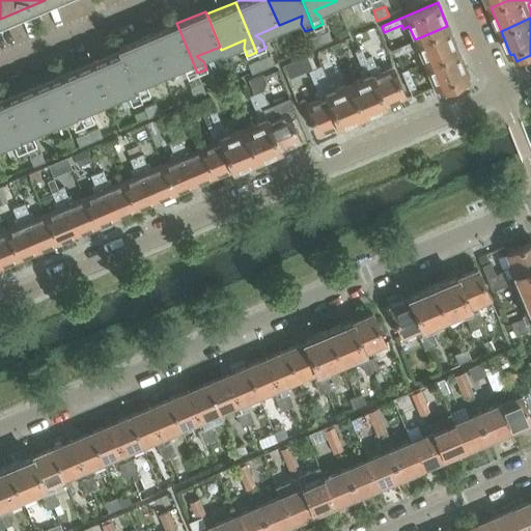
[(176,23),(147,35),(163,71),(186,61),(185,70),(188,77),(197,73),(176,23)]
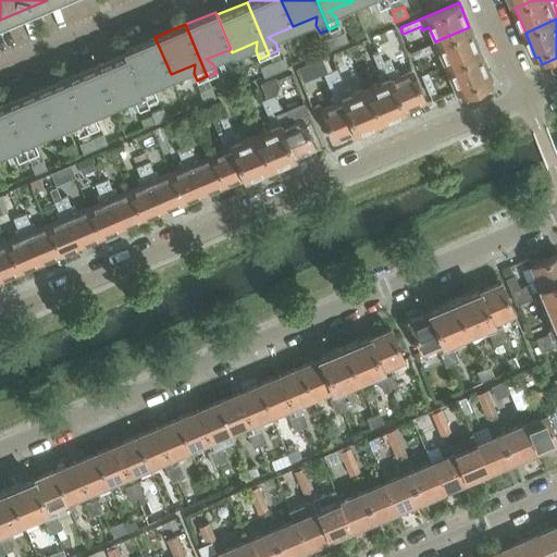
[(433,42),(411,52),(413,58),(431,50),(432,54),(438,51),(445,66),(480,51),(469,27),(435,41),(433,42)]
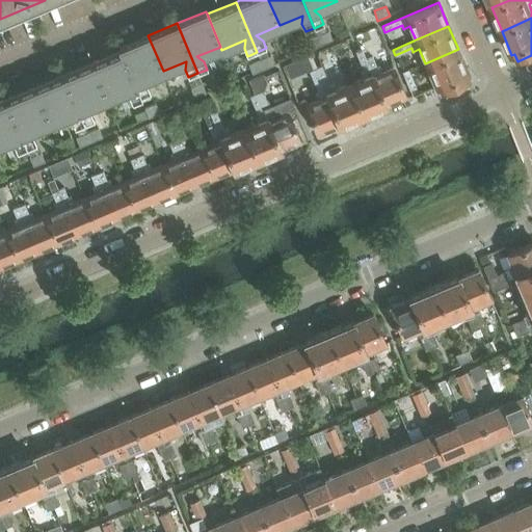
[(328,30),(317,34),(321,45),(331,40),(328,30)]
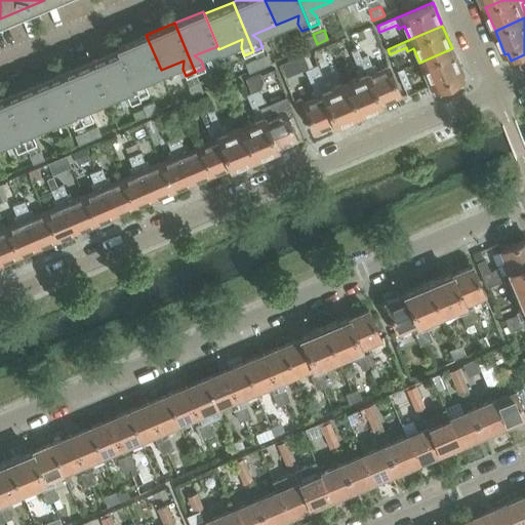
[(313,34),(301,39),(306,48),(317,44),(313,34)]
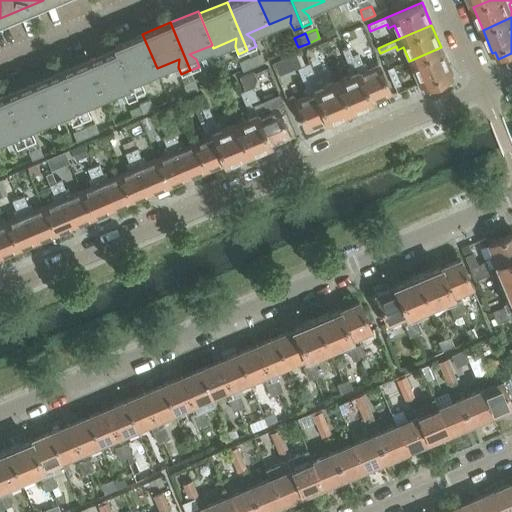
[(134,78),(157,68),(142,34),(114,46),(115,49),(135,94),(144,90),(140,82),(134,78)]
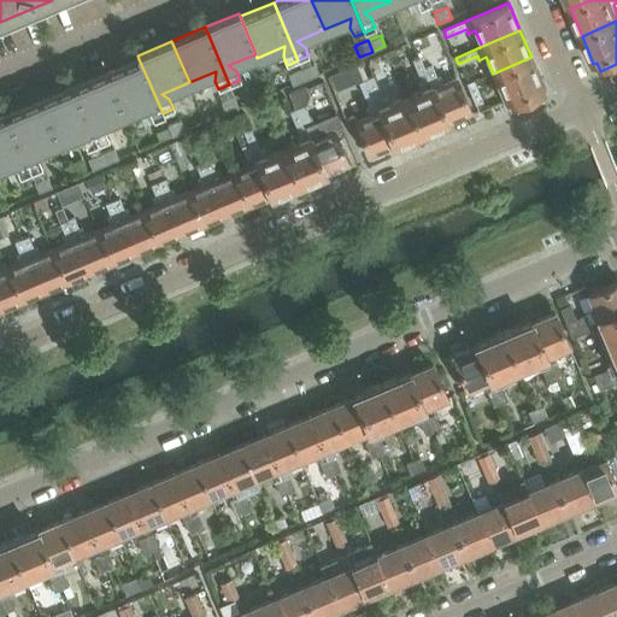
[(418,84),(421,92),(405,98),(421,136),(448,125),(447,122),(447,123),(424,69),(418,57),(411,60),(419,80),(421,80),(422,82),(418,84)]
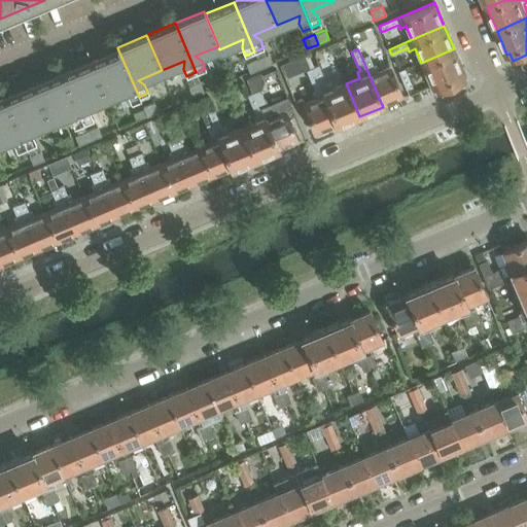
[(463,72),(454,48),(421,63),(420,63),(423,72),(425,72),(431,86),(433,85),(436,93),(464,80),(461,73),(463,72)]
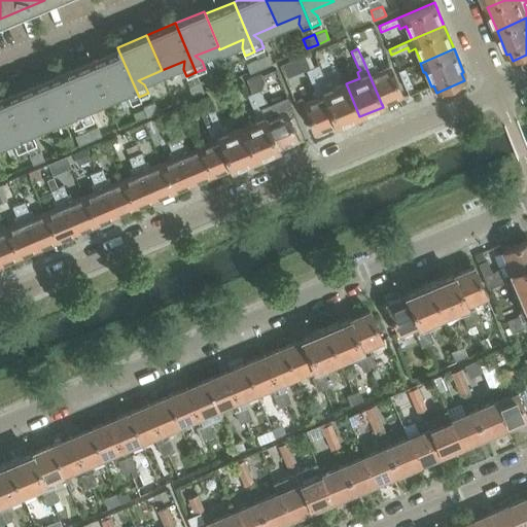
[(129,88),(128,96),(131,103),(140,100),(139,97),(118,50),(91,62),(106,97),(129,88)]
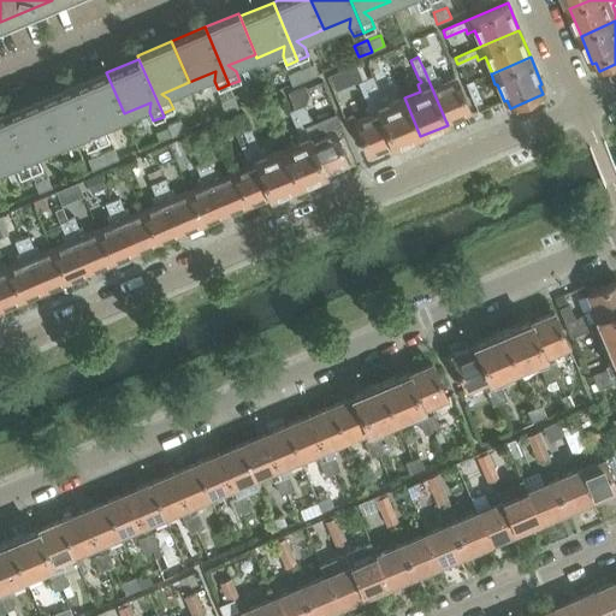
[(313,63),(300,69),(304,80),(318,75),(313,63)]
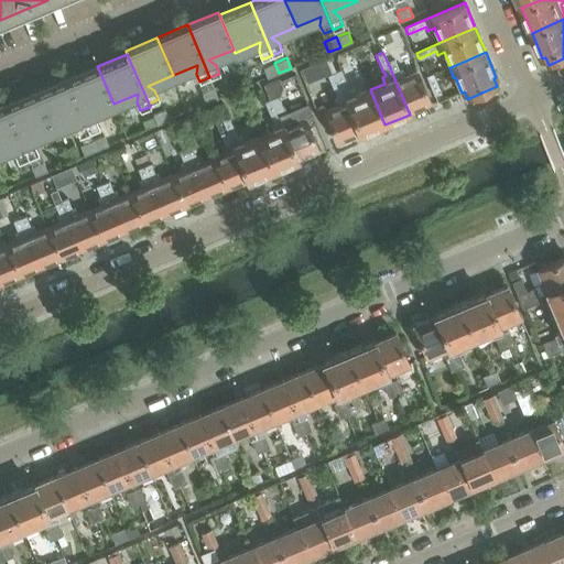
[(409,111),(430,102),(416,73),(404,77),(402,71),(399,72),(394,61),(388,63),(409,112),(409,111)]
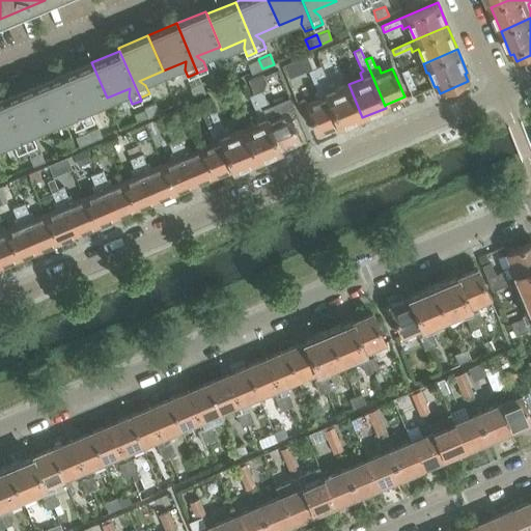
[(258,59),(247,64),(251,74),(262,68),(258,59)]
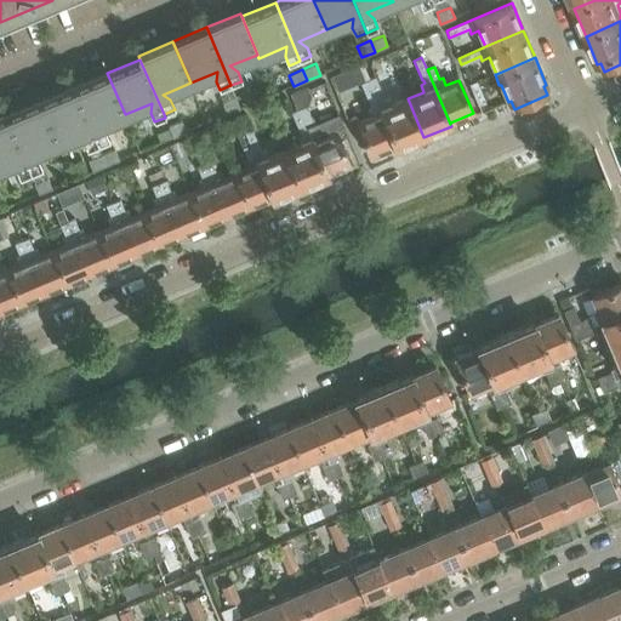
[(352,86),(346,72),(332,78),(339,91),(352,86)]
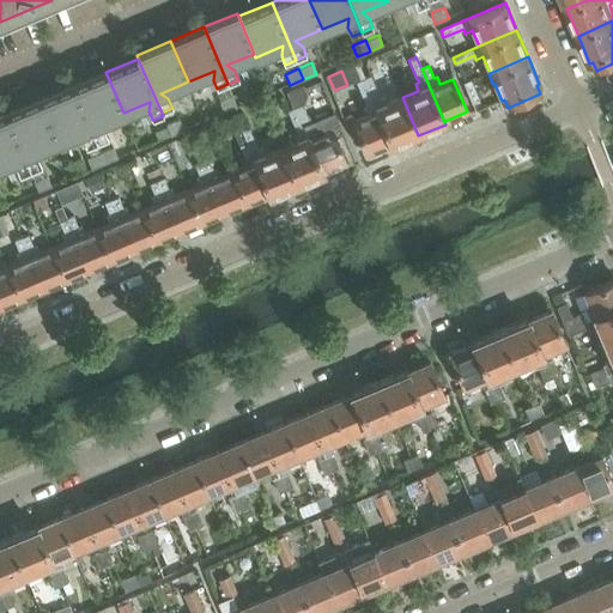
[(103,131),(96,125),(123,113),(105,72),(72,86),(97,144),(108,139),(103,131)]
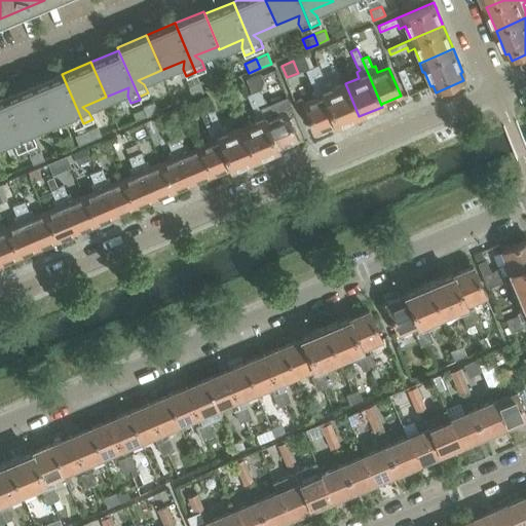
[(311,68),(335,123),(335,124),(336,126),(359,116),(345,83),(332,89),(329,83),(326,85),(325,82),(317,66),(311,68)]
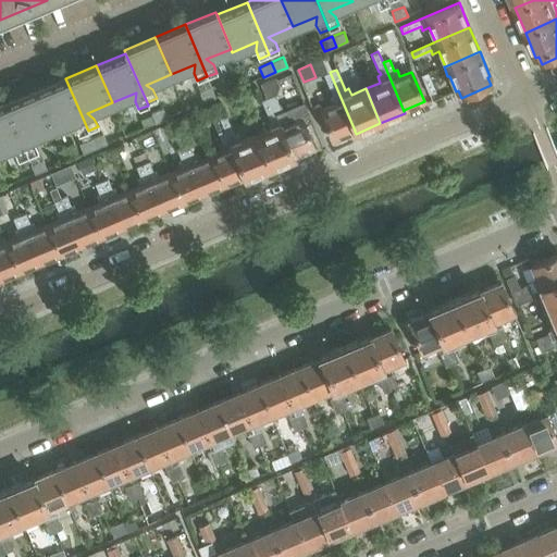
[(330,98),(333,104),(321,110),(334,140),(355,132),(355,131),(330,72),(323,75),(333,97),(330,98)]
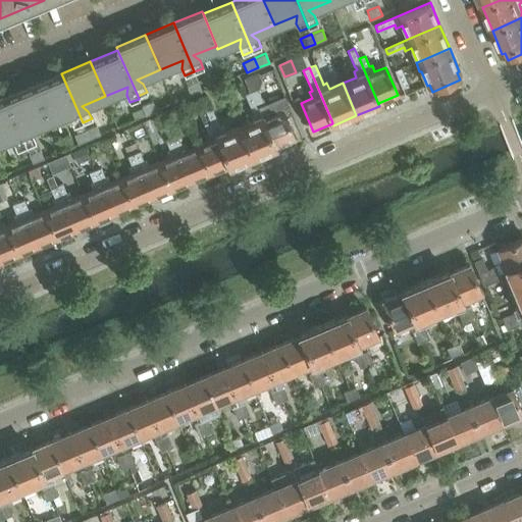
[(400,68),(395,70),(402,89),(408,86),(400,68)]
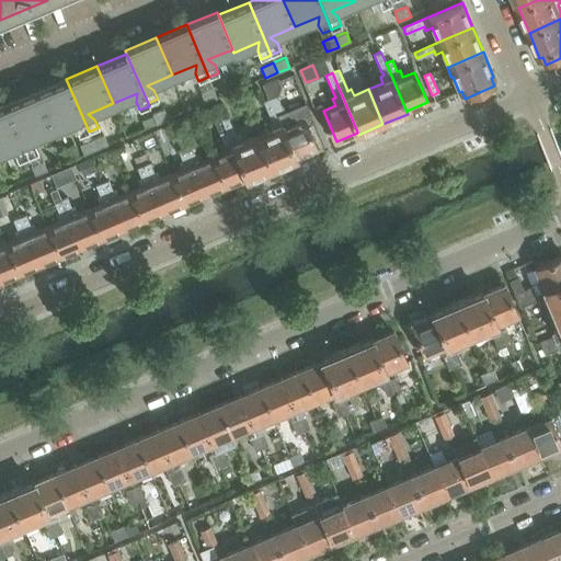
[(77,118),(76,127),(79,136),(89,132),(66,79),(36,92),(52,129),(77,118)]
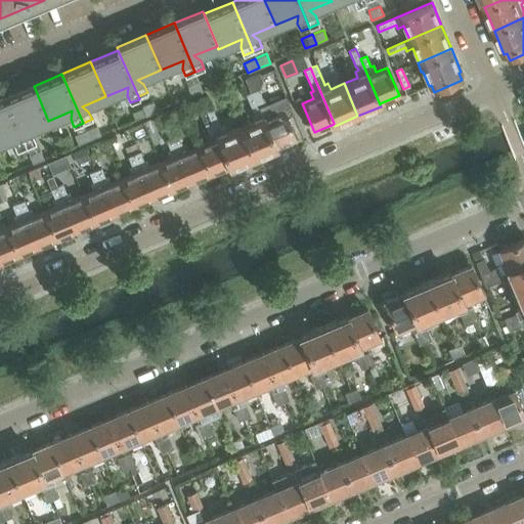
[(199,82),(187,87),(191,96),(203,92),(199,82)]
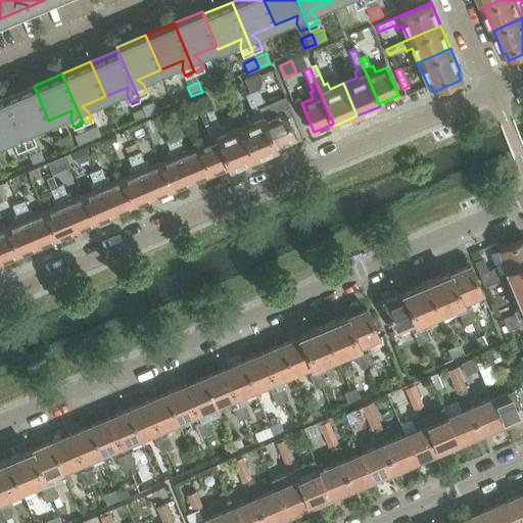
[(34,86),(5,97),(26,146),(35,143),(32,135),(26,130),(48,121),(34,86)]
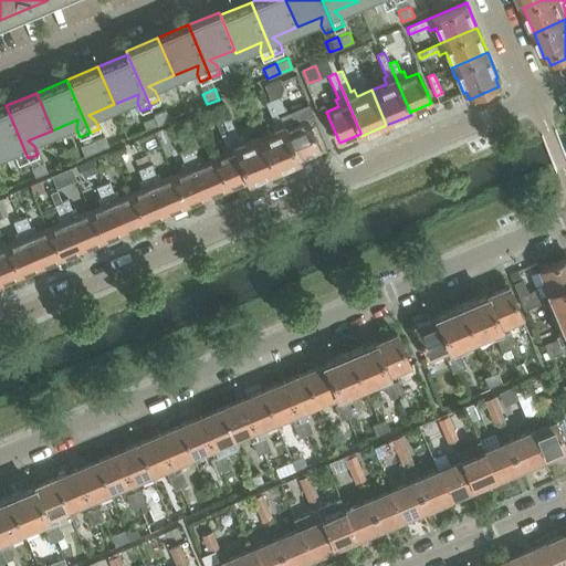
[(279,96),(272,100),(297,159),(299,159),(320,150),(306,121),(294,125),(291,118),(289,119),(279,96)]
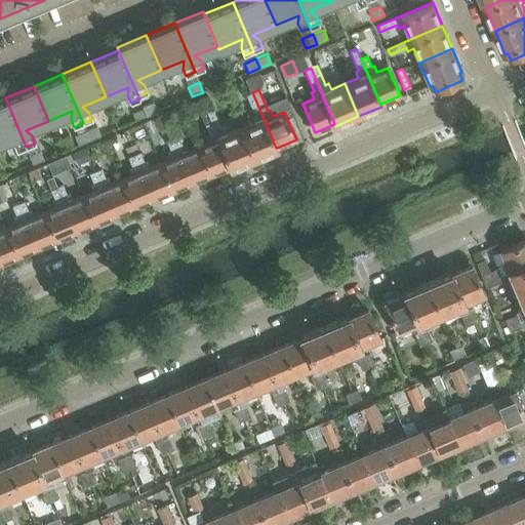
[(254,122),(240,127),(254,160),(277,150),(277,148),(276,148),(252,92),(246,95),(253,112),(253,111),(254,114),(251,116),(254,122)]
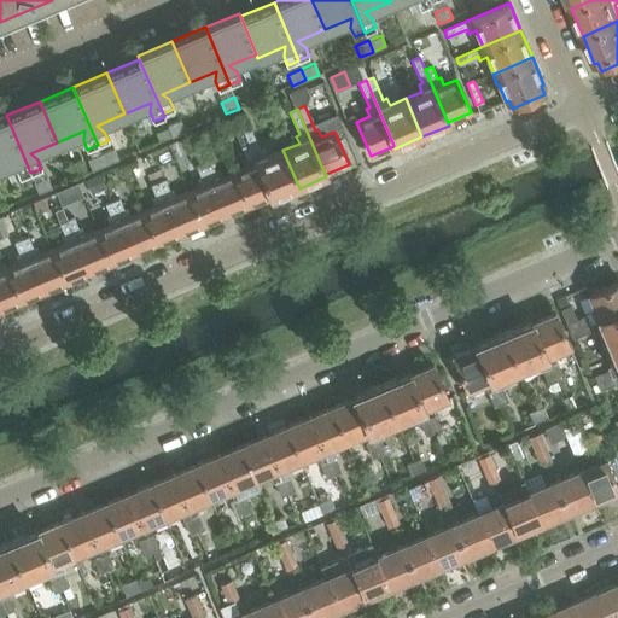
[(0,165),(17,159),(16,169),(21,178),(30,173),(6,115),(0,117),(0,165)]
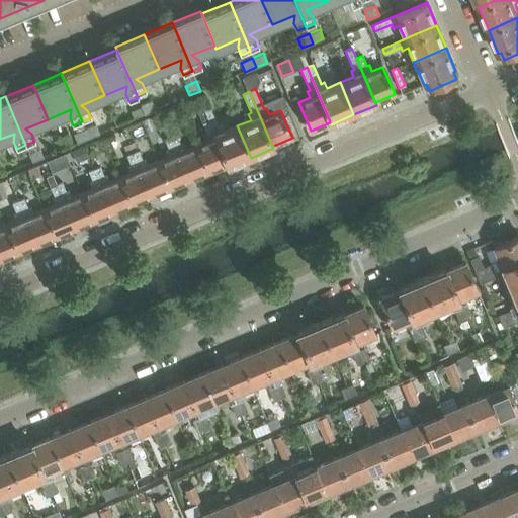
[(151,100),(140,105),(144,114),(155,109),(151,100)]
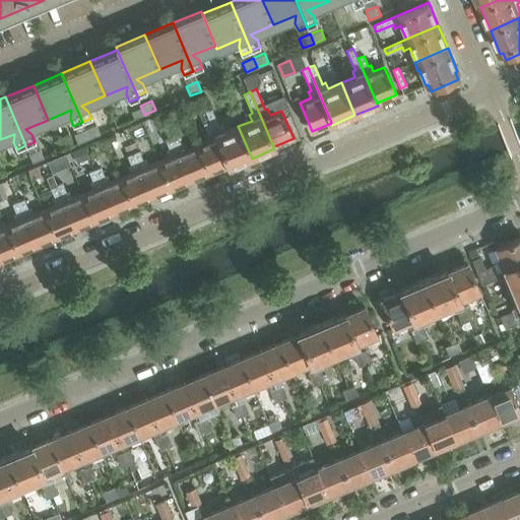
[(218,128),(217,125),(211,108),(205,111),(209,121),(228,166),(228,167),(229,169),(252,158),(238,126),(224,132),(221,126),(218,128)]
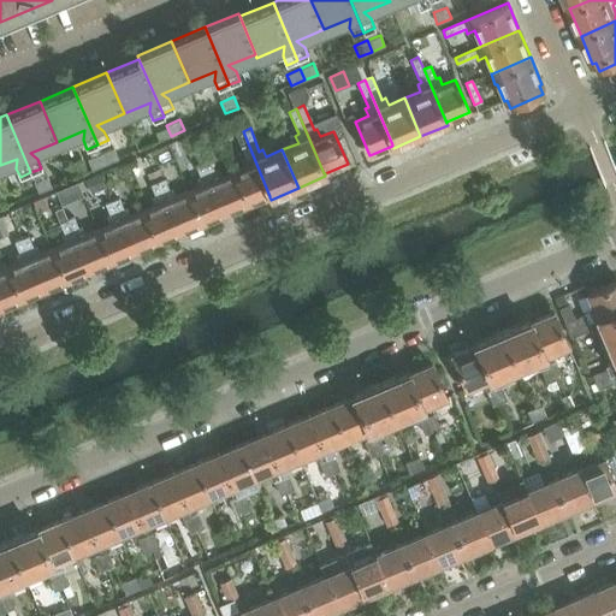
[(243,160),(246,167),(234,173),(248,206),(270,197),(270,196),(248,143),(241,147),(246,159),(243,160)]
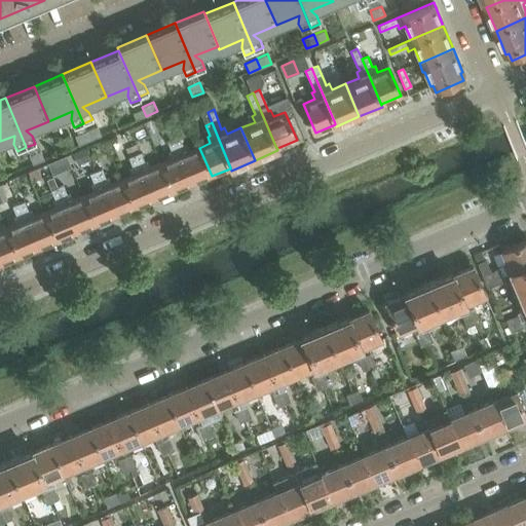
[(97,126),(85,130),(89,140),(101,136),(97,126)]
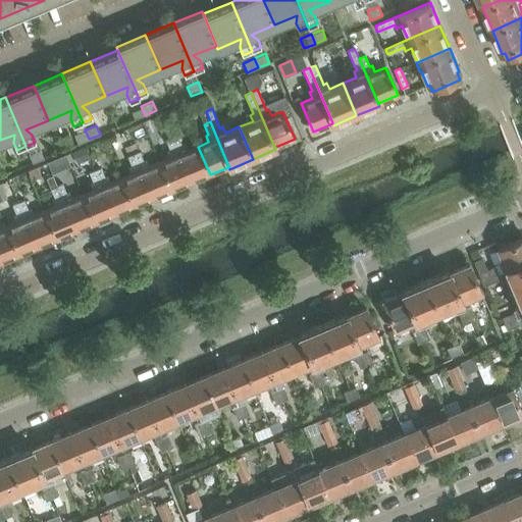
[(73,135),(77,144),(89,139),(85,129),(73,135)]
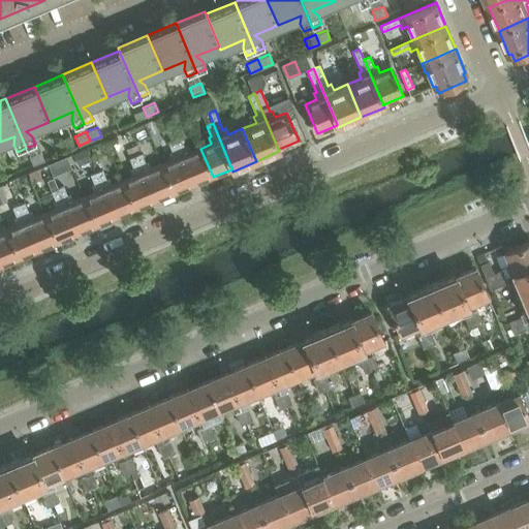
[(57,142),(62,153),(74,148),(69,135),(57,142)]
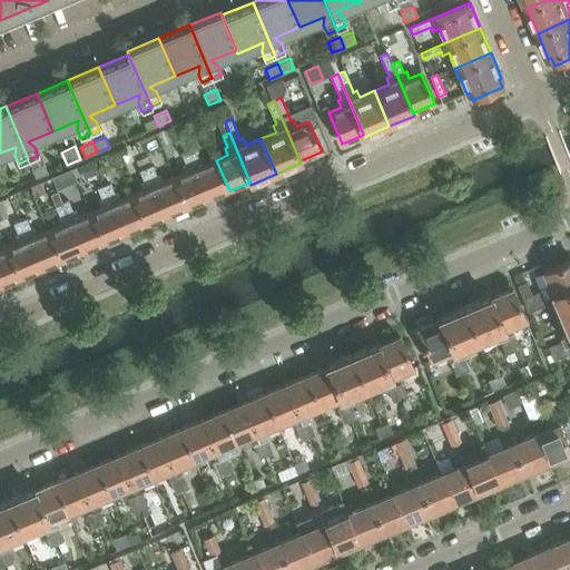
[(229,190),(216,160),(204,165),(202,158),(198,159),(194,147),(187,150),(208,199),(229,190)]
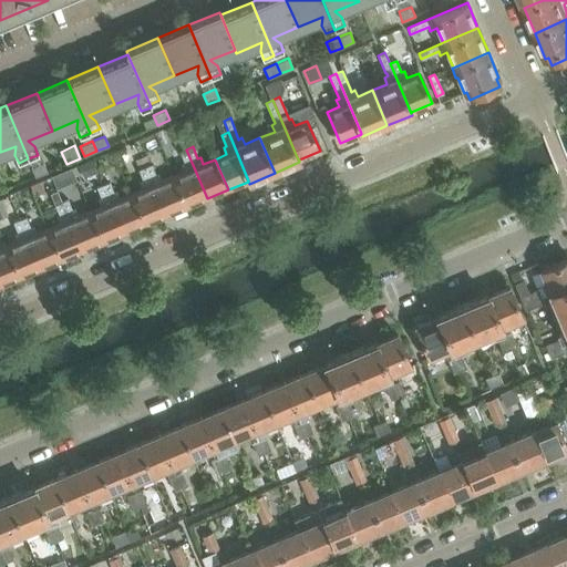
[(182,165),(185,172),(173,177),(186,207),(207,198),(186,150),(179,152),(185,164),(182,165)]
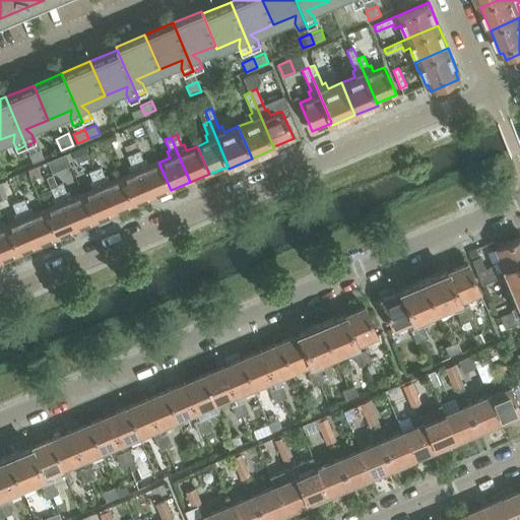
[(88,158),(83,145),(71,150),(76,164),(88,158)]
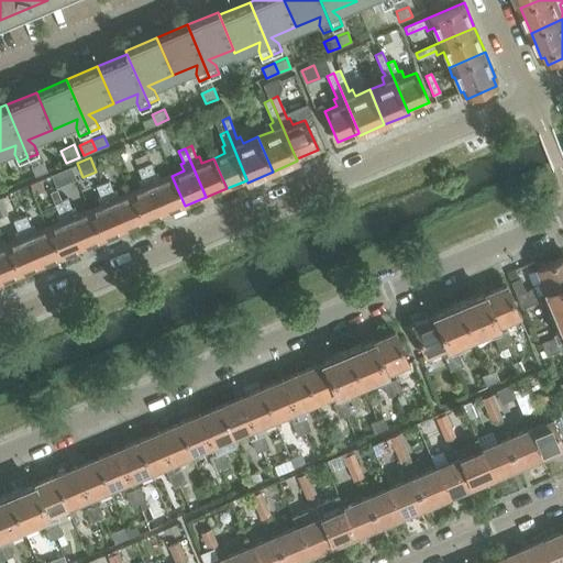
[(43,161),(31,166),(35,176),(47,170),(43,161)]
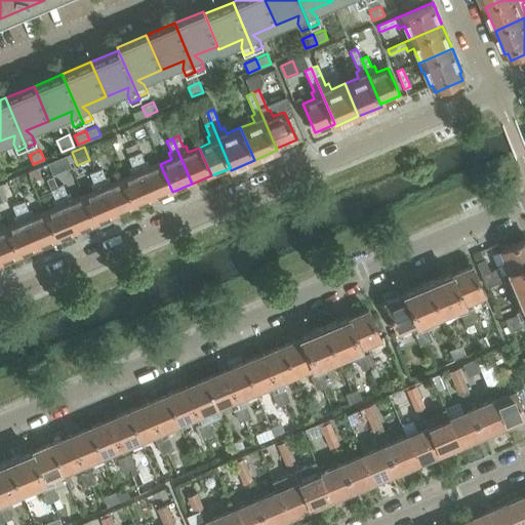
[(172,192),(160,164),(150,168),(147,162),(145,163),(139,152),(133,155),(153,200),(172,192)]
